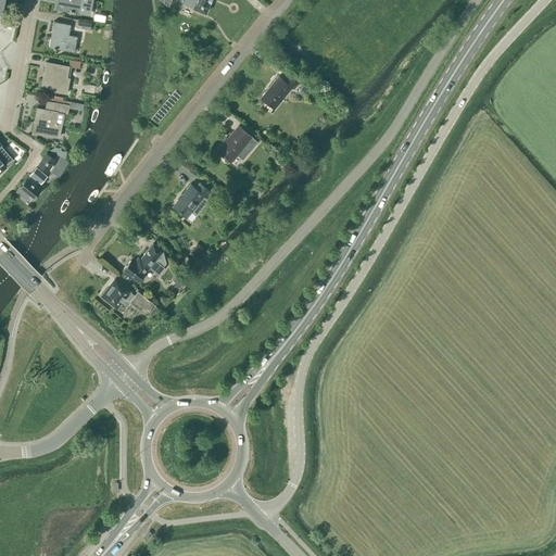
[(57,0),(57,5),(62,5),(61,10),(79,13),(89,15),(91,0),(57,0)]
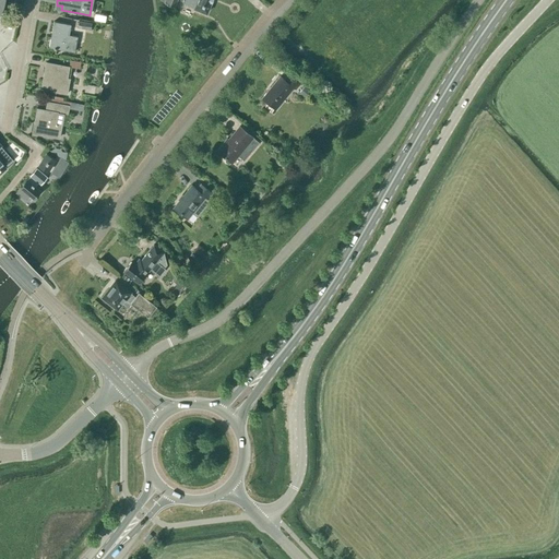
[(185,0),(183,3),(206,13),(211,0),(185,0)]
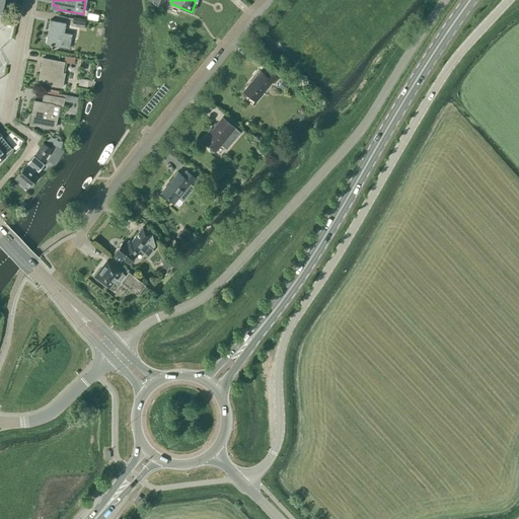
[(73,19),(72,26),(84,28),(85,21),(73,19)]
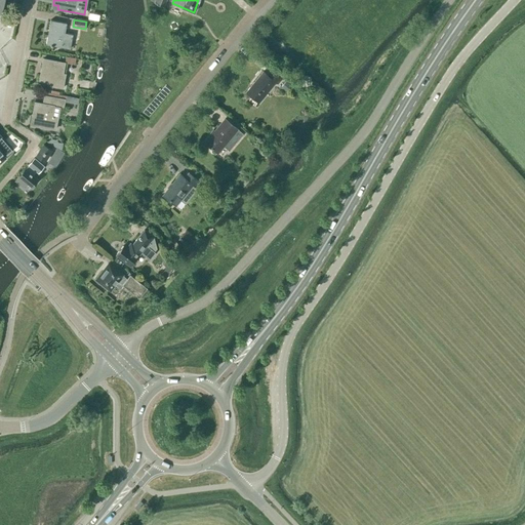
[(46,44),(70,49),(73,35),(65,33),(67,24),(50,21),(46,44)]
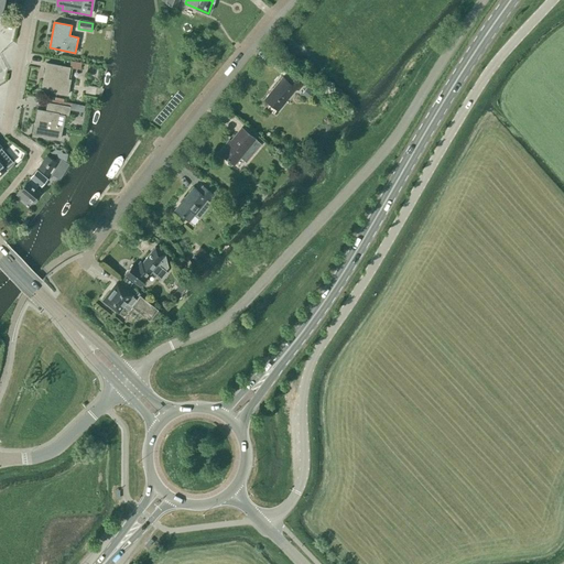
[(54,93),(67,95),(71,79),(67,79),(69,67),(46,63),(42,87),(54,89),(54,93)]
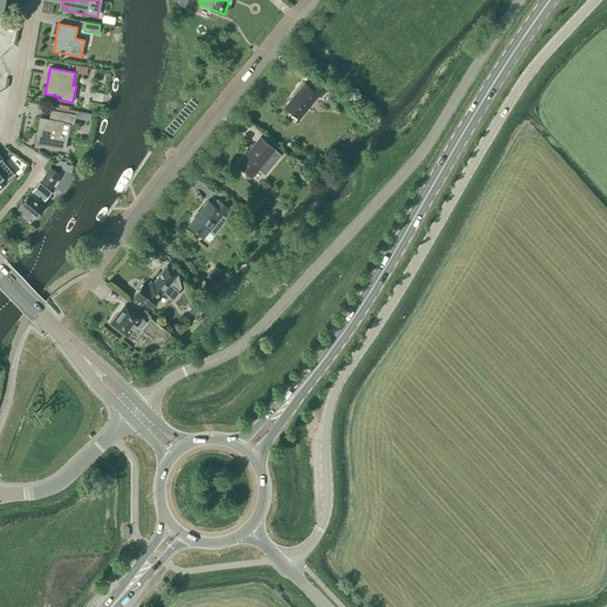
[(318,95),(320,96),(325,90),(313,81),(308,87),(305,83),(285,107),(299,119),(318,95)]
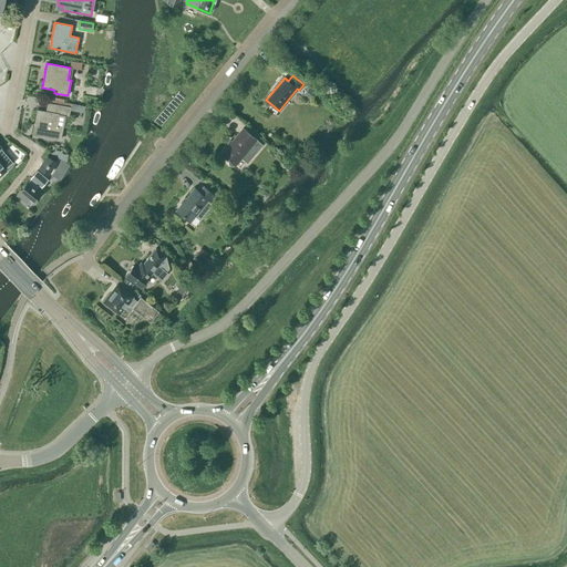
[(302,93),(309,99),(313,92),(308,88),(302,93)]
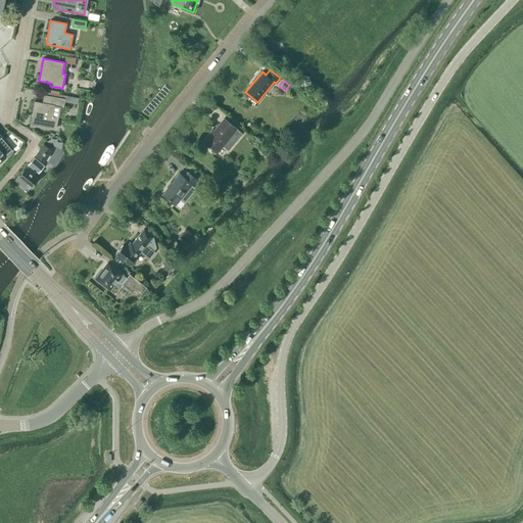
[(35,102),(31,125),(55,130),(57,116),(59,107),(62,107),(64,99),(44,95),(43,103),(35,102)]
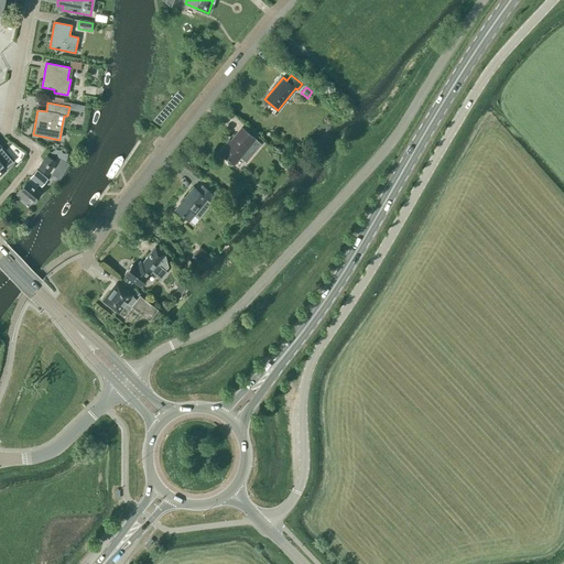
[(256,138),(247,131),(245,133),(242,132),(239,137),(236,134),(220,153),(228,160),(227,161),(227,163),(229,165),(231,165),(232,163),(234,164),(239,156),(246,162),(260,143),(255,139),(256,138)]
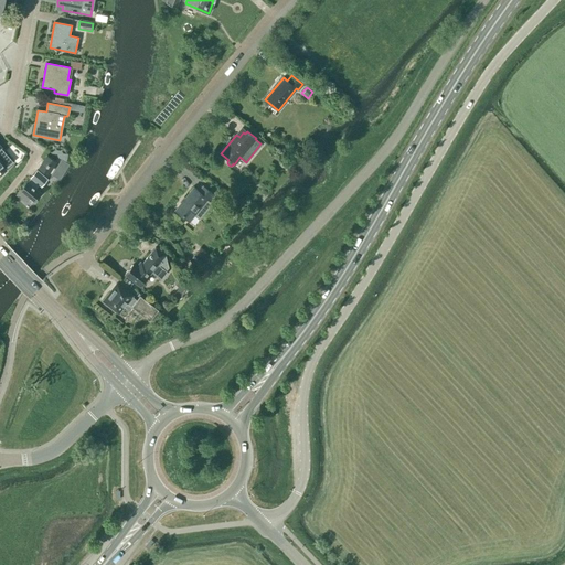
[(0,174),(7,170),(4,168),(12,162),(0,148),(1,147),(0,145),(0,174)]
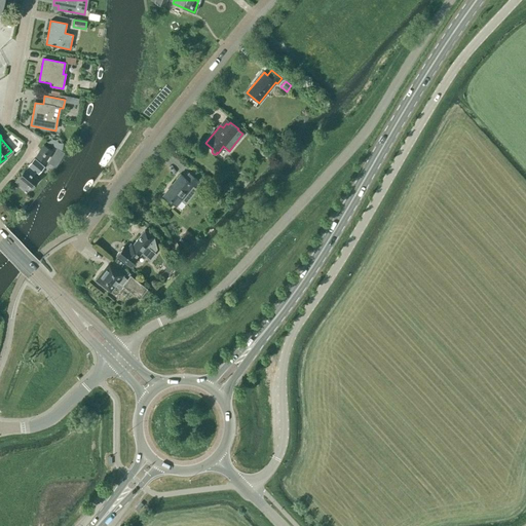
[(51,139),(47,142),(52,146),(54,147),(57,148),(61,151),(64,143),(59,143),(57,140),(51,139)]
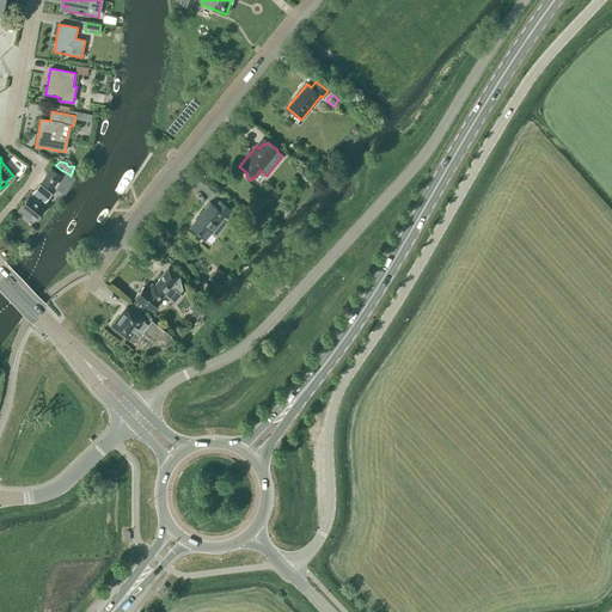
[(42,182),(51,188),(60,175),(50,169),(42,182)]
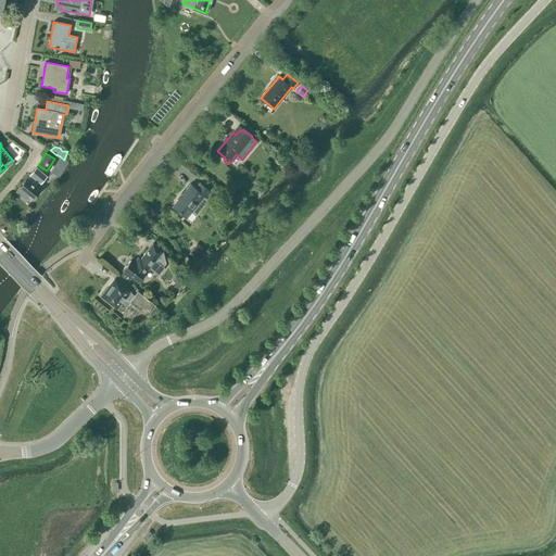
[(59,160),(58,161),(65,166),(68,162),(64,160),(60,156),(59,159),(59,160)]
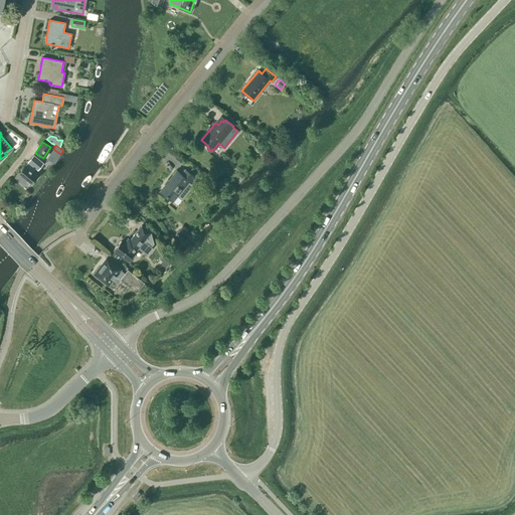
[(28,162),(25,166),(24,166),(18,173),(15,178),(22,184),(26,180),(31,184),(37,176),(32,172),(35,168),(36,168),(41,162),(33,156),(28,162)]
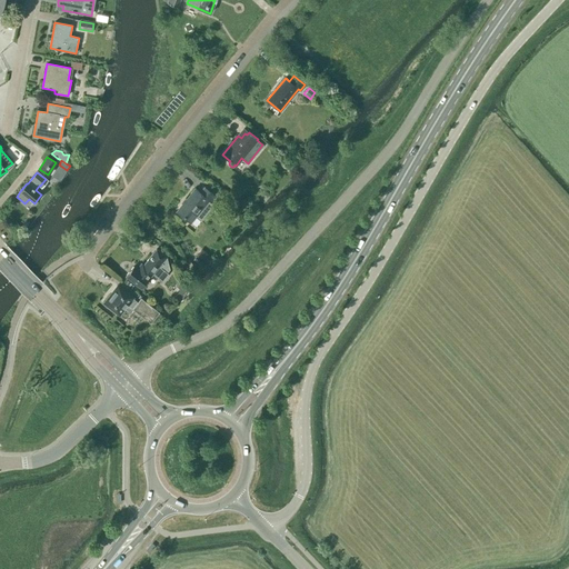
[(195,189),(177,211),(190,222),(195,217),(200,220),(212,205),(210,203),(216,197),(205,188),(200,192),(195,189)]
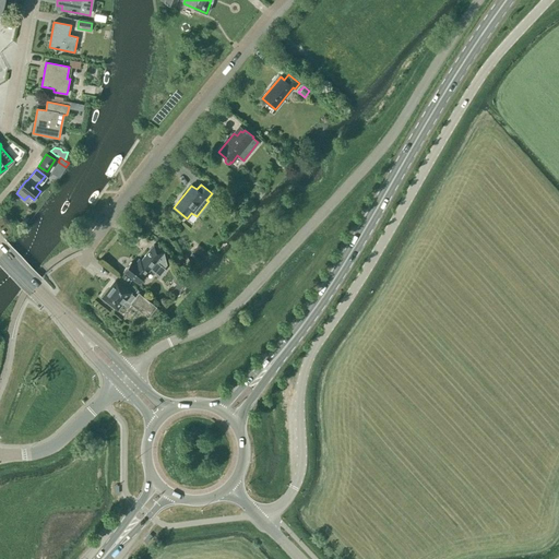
[(142,283),(146,277),(144,276),(150,269),(158,276),(165,269),(164,268),(166,264),(164,256),(163,253),(163,252),(153,245),(141,261),(139,260),(134,265),(131,262),(123,271),(139,283),(140,282),(142,283)]
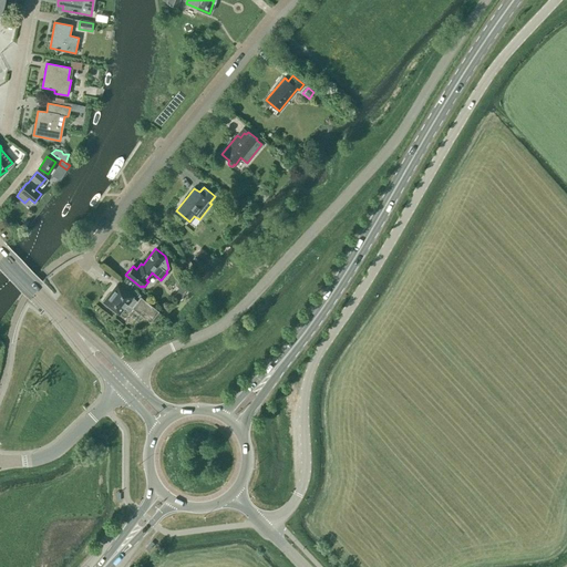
[(202,248),(193,258),(204,267),(213,257),(208,254),(207,253),(203,249),(202,248)]
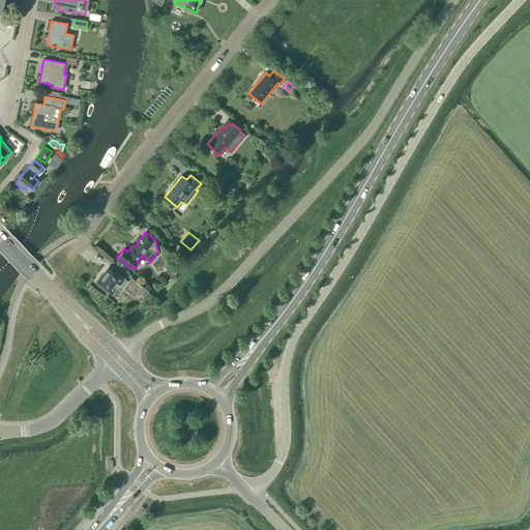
[(167,272),(164,275),(169,280),(178,268),(175,266),(173,264),(170,261),(165,267),(167,269),(167,272)]
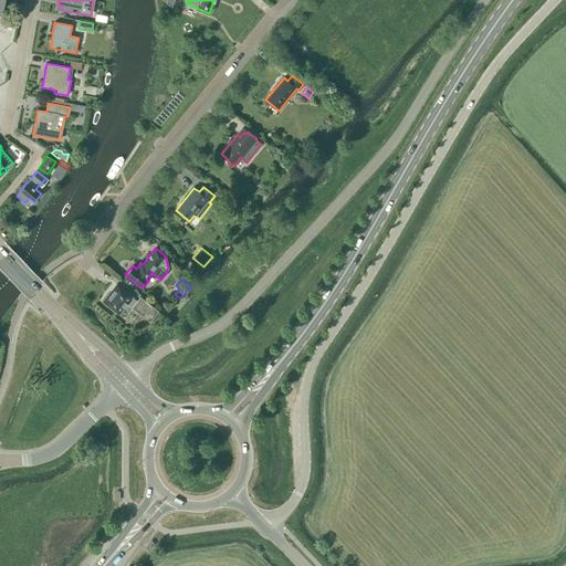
[(119,313),(124,307),(128,311),(132,306),(149,320),(152,317),(156,322),(163,314),(157,310),(158,310),(139,295),(136,300),(133,297),(133,296),(123,290),(124,289),(119,285),(119,286),(117,284),(116,285),(111,293),(104,301),(114,308),(113,310),(117,313),(118,312),(119,313)]
